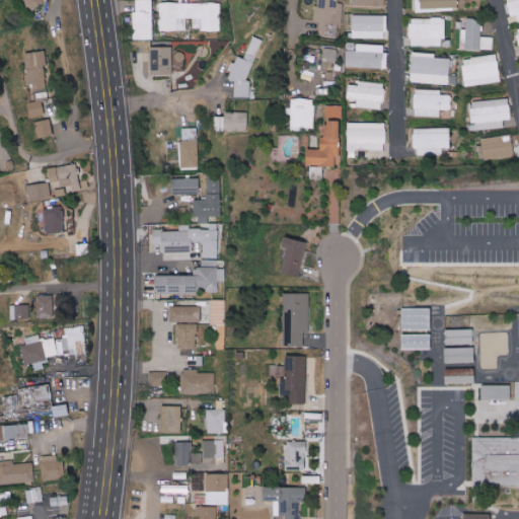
[(23,0),(34,11),(46,0),(45,0),(23,0)]
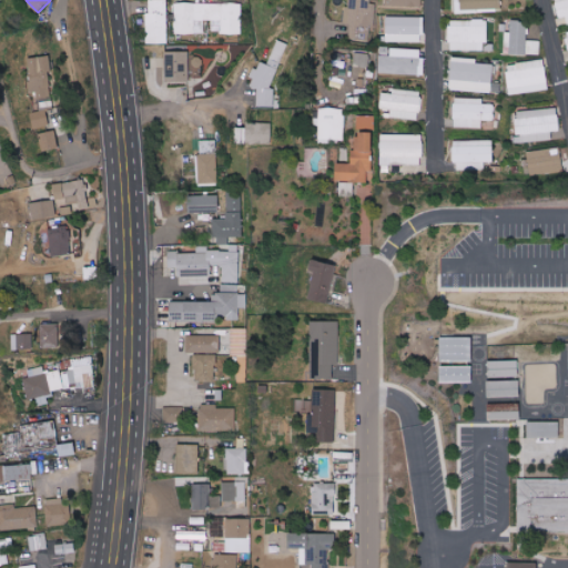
[(168,43),(166,0),(146,0),(148,43),(168,43)]
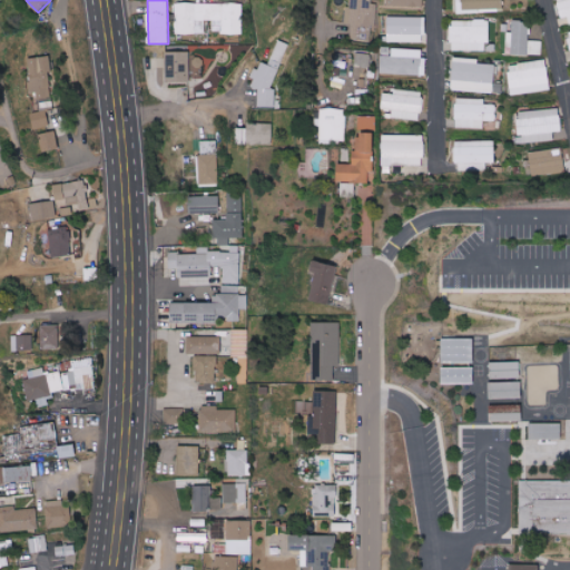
[(375,0),(349,0),(345,23),(351,25),(350,38),(370,41),(375,0)]
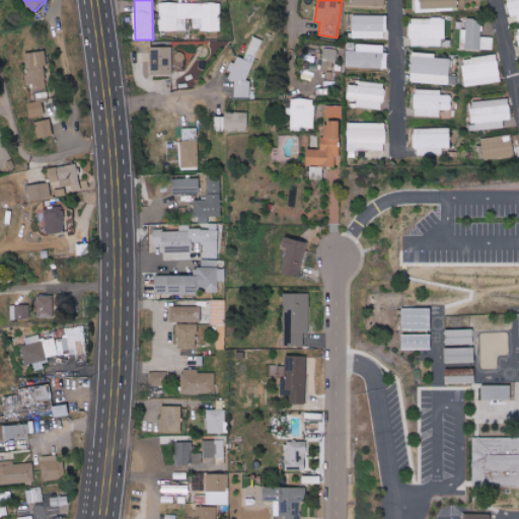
[(417,0),(417,10),(458,9),(458,0),(417,0)]
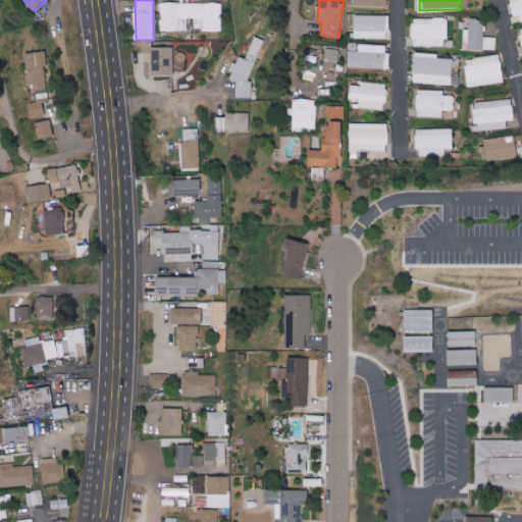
[(521,0),(511,0),(518,23),(521,21),(521,0)]
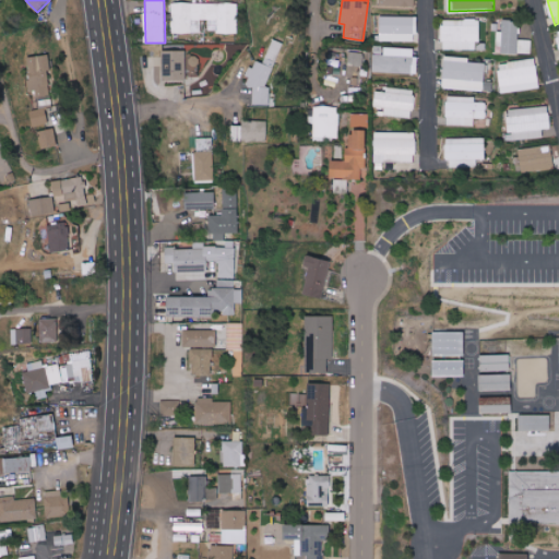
[(237,4),(171,3),(171,33),(200,34),(201,20),(209,20),(209,32),(237,33),(237,4)]
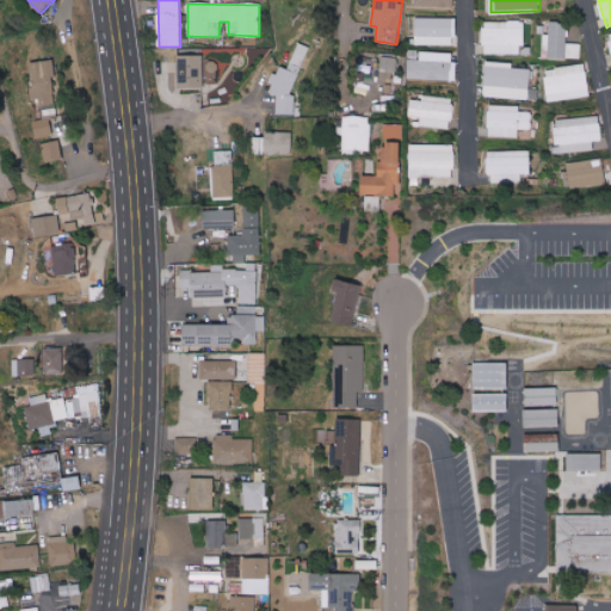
[(415,44),(455,45),(456,18),(415,18),(415,44)]
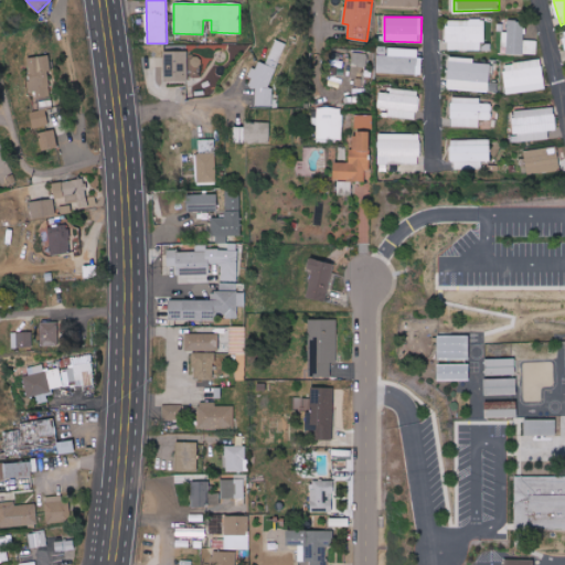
[(447,20),(447,50),(483,51),(484,20),(447,20)]
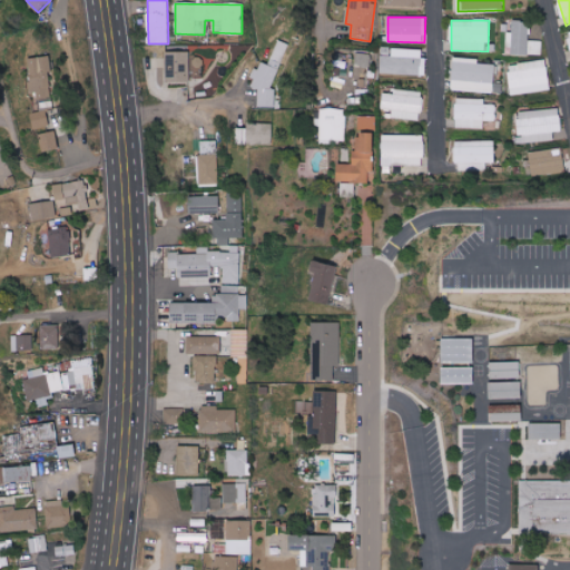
[(511,41),(511,55),(542,56),(542,41),(528,41),(529,21),(510,21),(509,41),(511,41)]
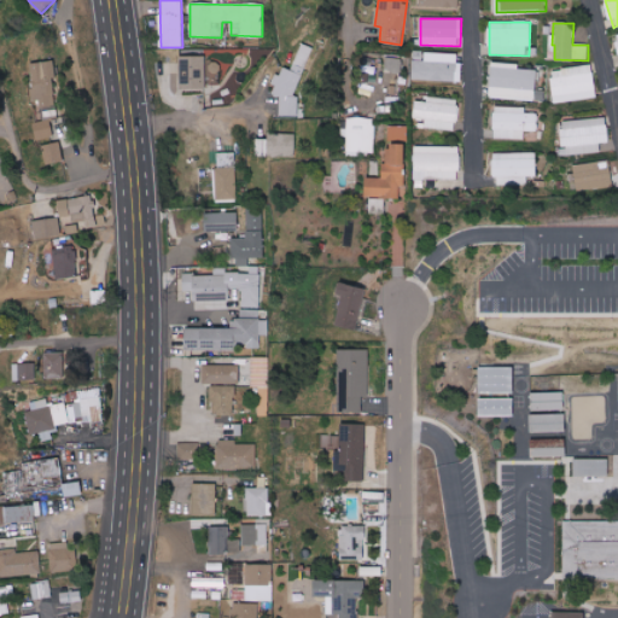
[(313,47),(302,44),(292,69),(280,69),(274,83),(274,95),(280,97),(280,116),(304,116),(304,110),(298,108),(298,97),(295,97),(313,47)]
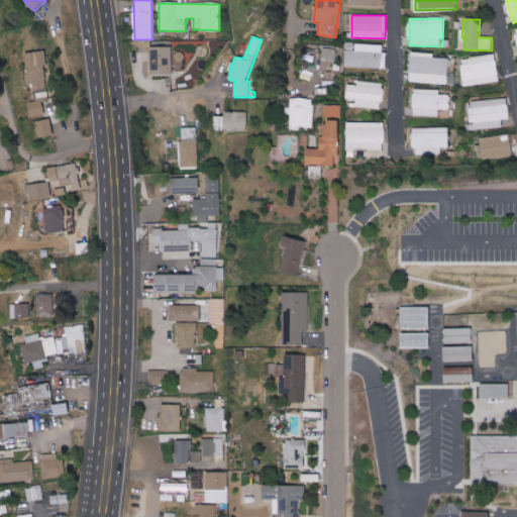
[(344,67),(385,68),(386,44),(356,43),(355,52),(345,50),(344,67)]
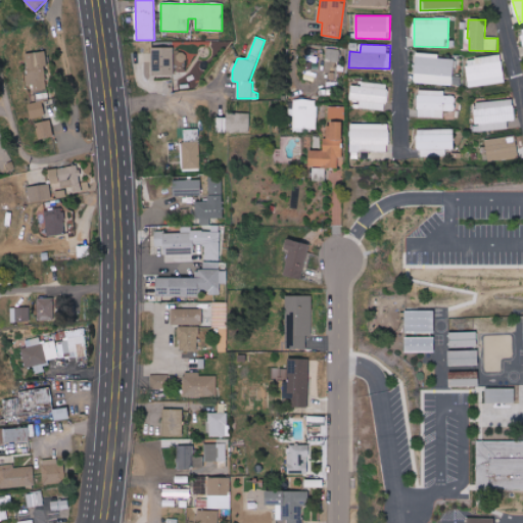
[(174,76),(174,48),(151,47),(151,76),(174,76)]
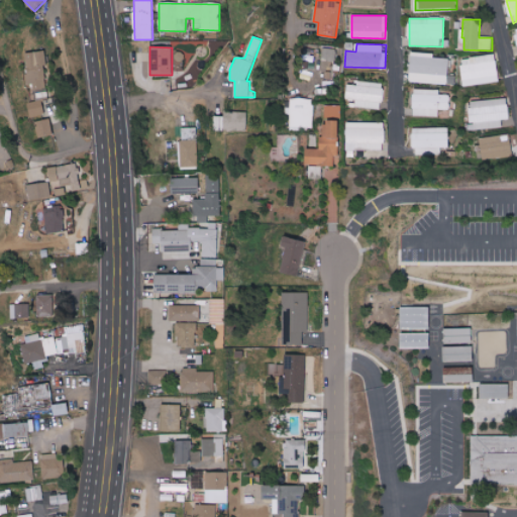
[(324,58),(335,59),(335,49),(324,48),(324,58)]
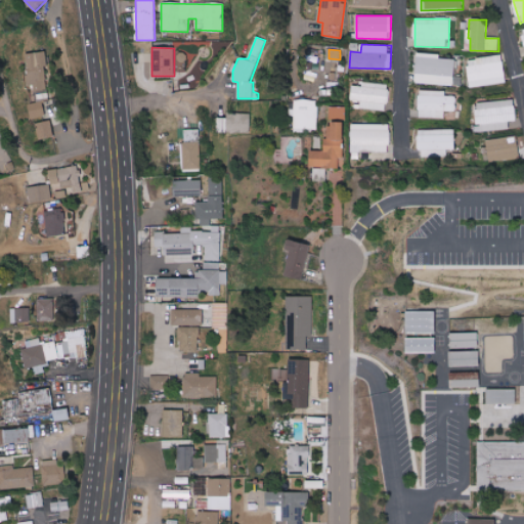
[(26,53),(29,82),(34,82),(34,90),(48,89),(45,52),(26,53)]
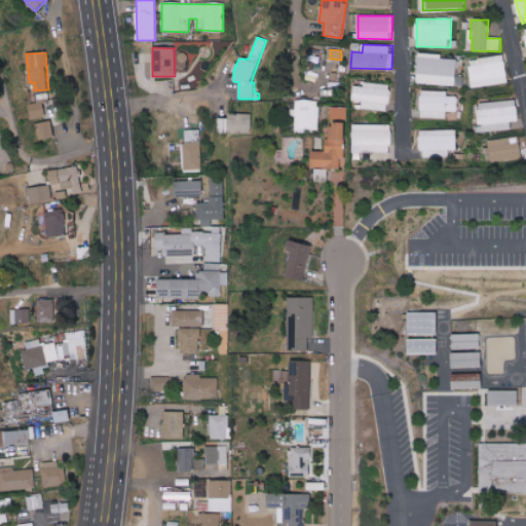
[(442,54),(418,53),(417,84),(456,85),(456,59),(442,59),(442,54)]
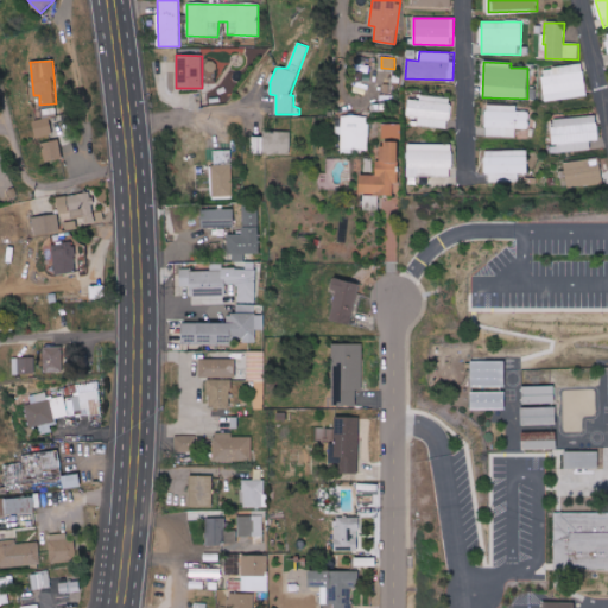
[(587,96),(583,65),(542,69),(544,100),(587,96)]
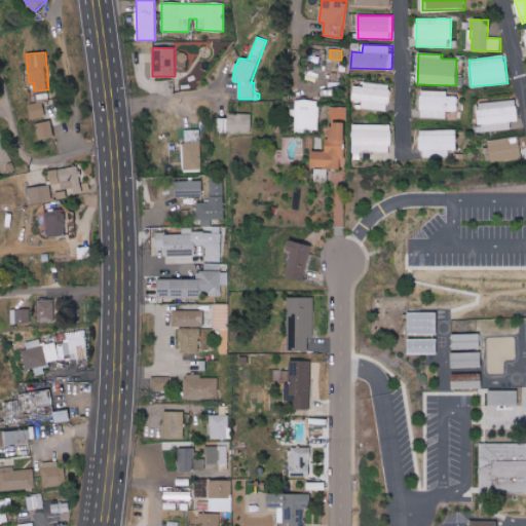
[(390,84),(364,82),(363,86),(353,85),(351,101),(362,102),(362,109),(387,111),(390,84)]
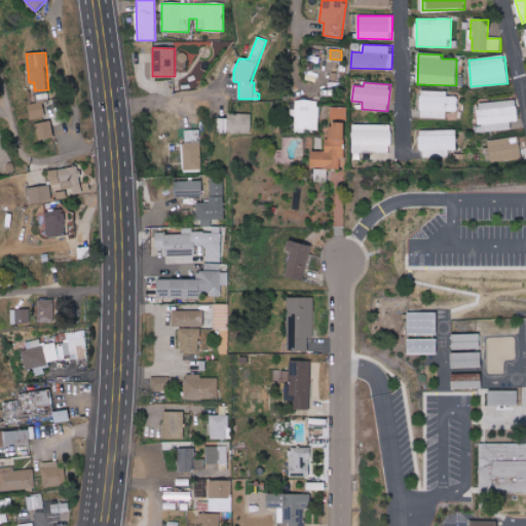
[(446,118),(447,111),(457,112),(457,97),(447,97),(447,90),(421,90),(420,117),(446,118)]
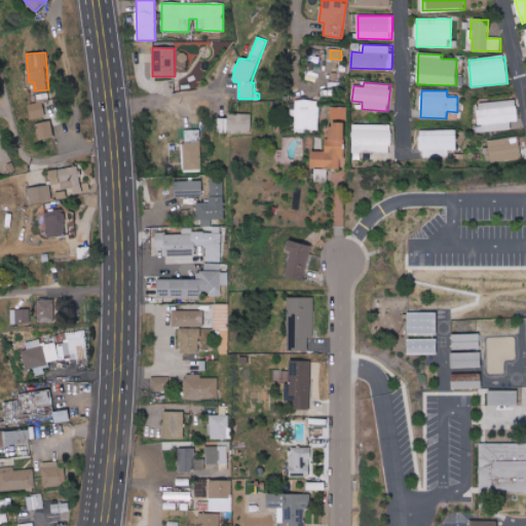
[(295,132),(317,133),(318,101),(296,100),(295,132)]
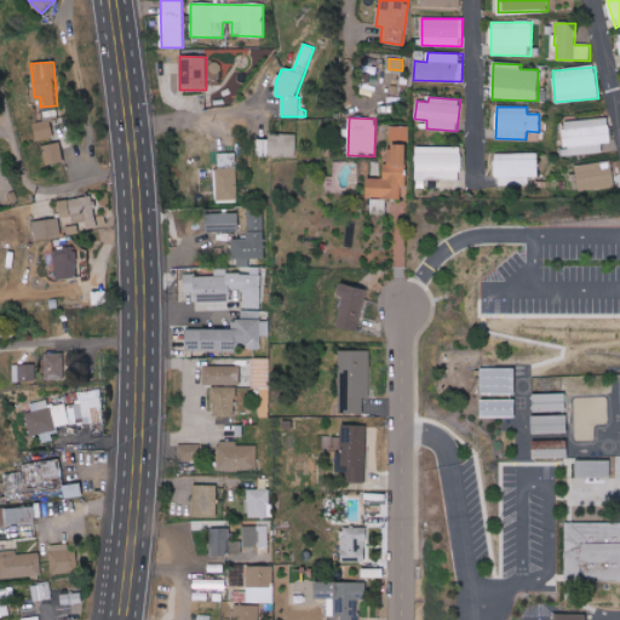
[(610,144),(609,119),(562,120),(563,155),(602,154),(602,144),(610,144)]
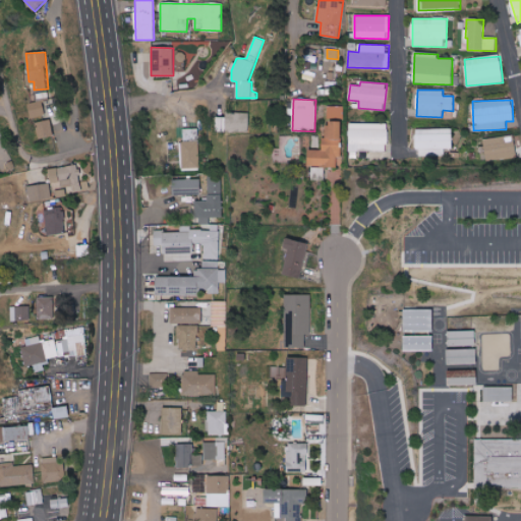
[(29,103),(31,117),(45,115),(43,101),(29,103)]
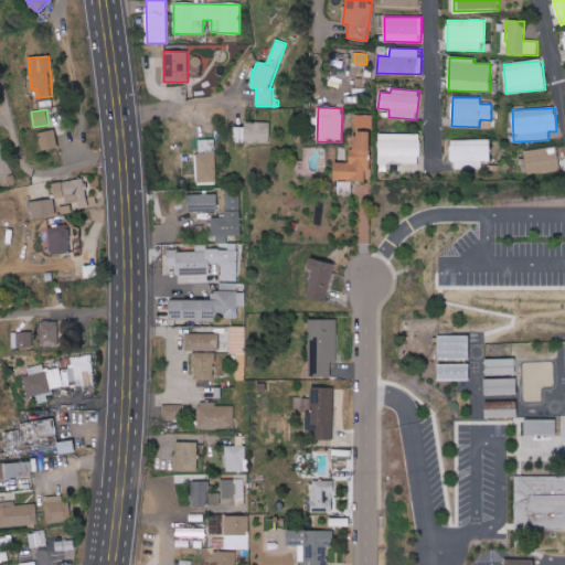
[(373,115),(356,115),(355,128),(373,129),(373,115)]
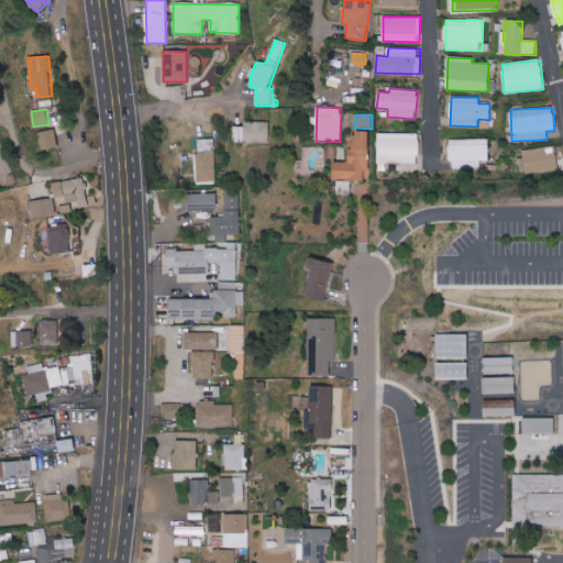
[(269,122),(244,121),(244,128),(235,127),(234,141),(269,142),(269,122)]
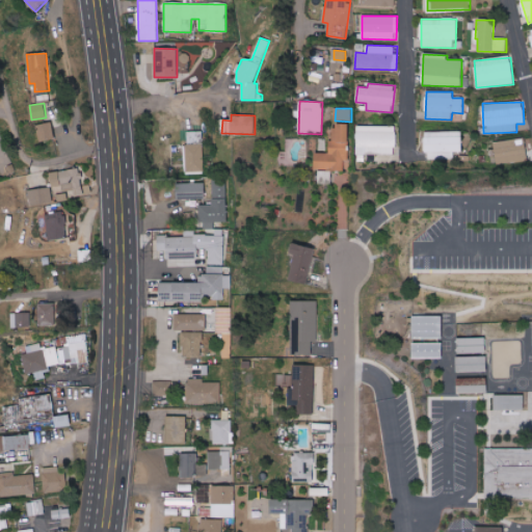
[(41,141),(55,139),(53,122),(38,124),(41,141)]
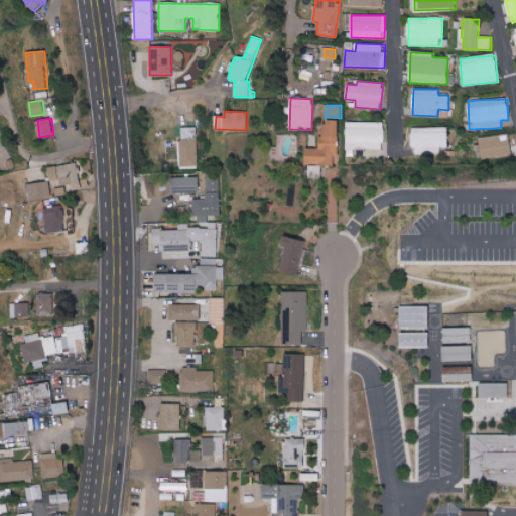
[(339,121),(323,121),(321,148),(305,148),(305,165),(333,165),(334,155),(338,155),(339,121)]
